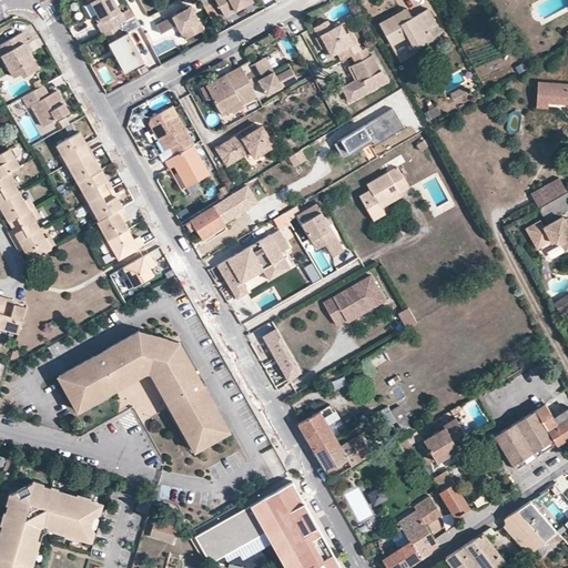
[(102,32),(117,24),(125,20),(114,0),(90,0),(99,13),(102,20),(98,22),(97,22),(102,33),(102,32)]
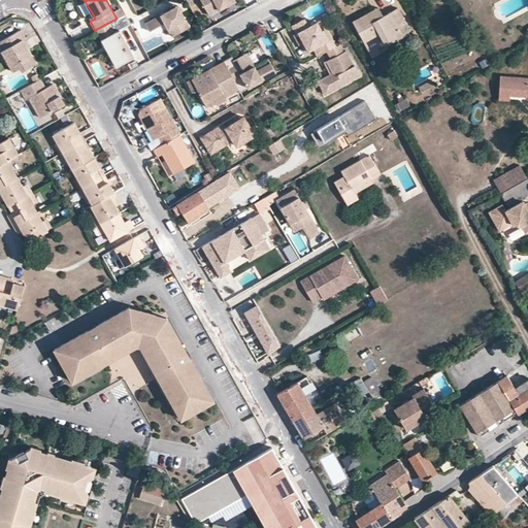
[(202,0),(210,13),(236,0),(202,0)]
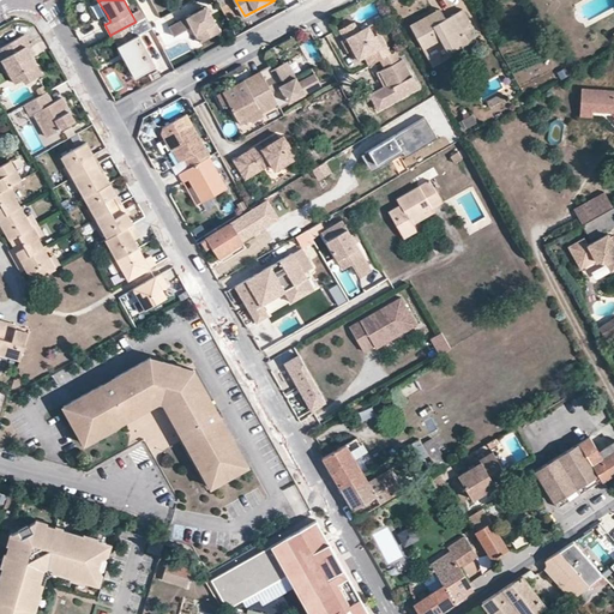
[(440,7),(435,10),(441,20),(446,19),(440,7)]
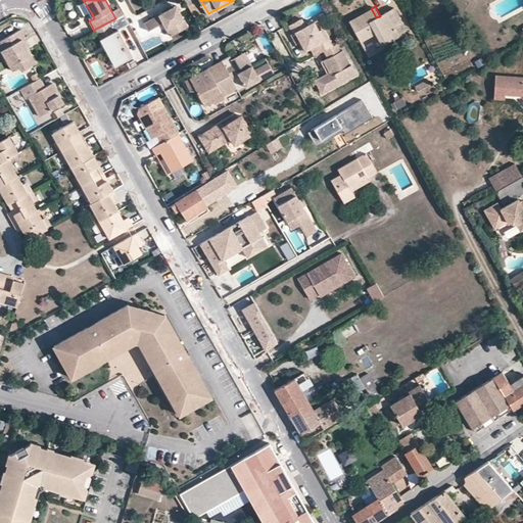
[(173,7),(163,12),(164,14),(161,16),(159,14),(144,22),(148,31),(165,22),(172,34),(189,25),(181,10),(176,13),(173,7)]
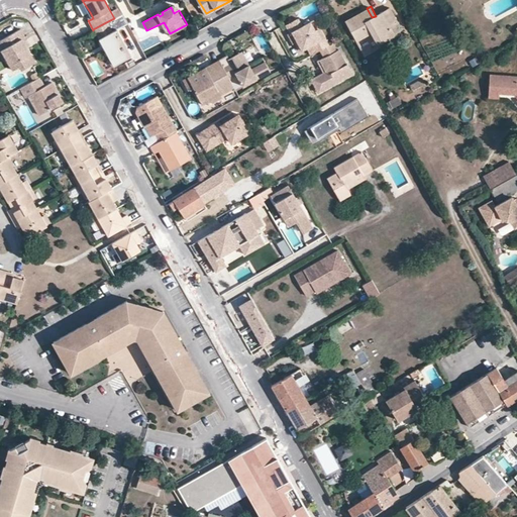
[(367,8),(345,20),(356,40),(372,32),(378,43),(395,34),(391,25),(399,21),(391,7),(376,16),(372,17),(367,8)]
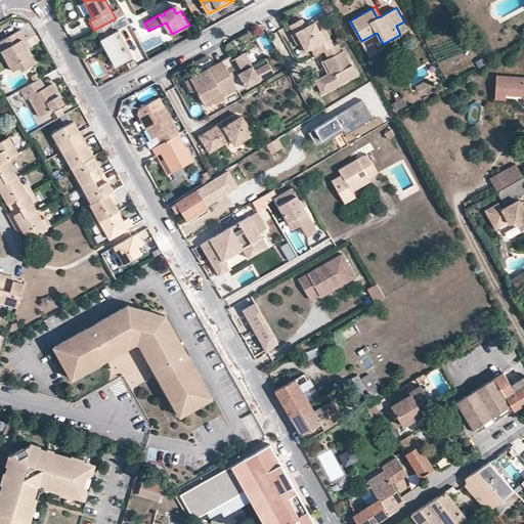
[(129,25),(124,14),(116,18),(107,23),(113,33),(118,31),(129,25)]
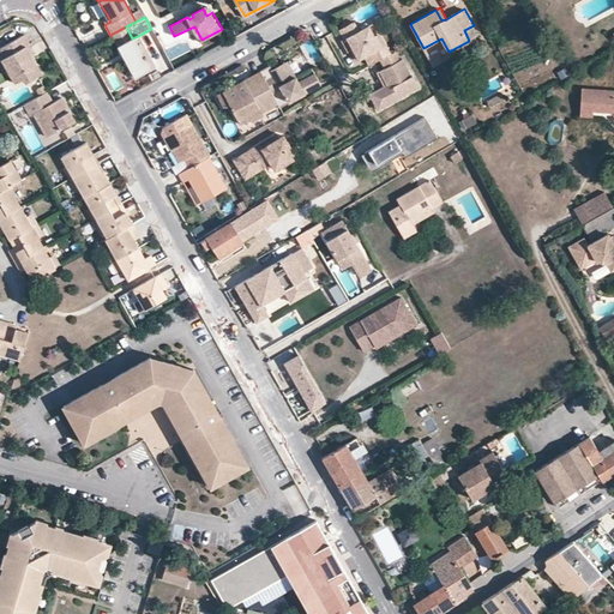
[(374,36),(368,25),(359,30),(354,20),(339,29),(344,38),(347,37),(353,47),(355,52),(351,53),(355,60),(365,55),(369,65),(380,59),(391,53),(385,43),(380,47),(374,36)]
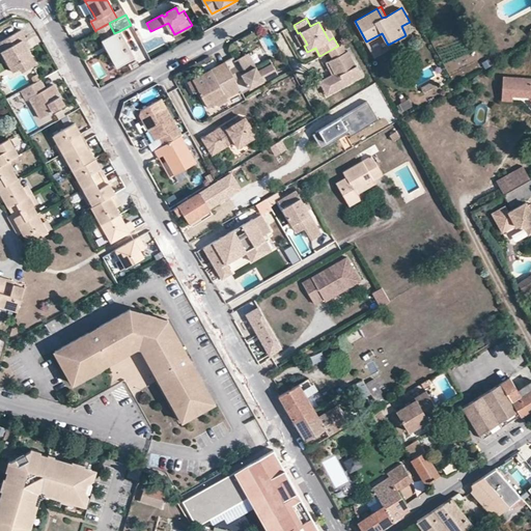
[(114,33),(109,23),(95,30),(115,66),(134,57),(119,31),(114,33)]
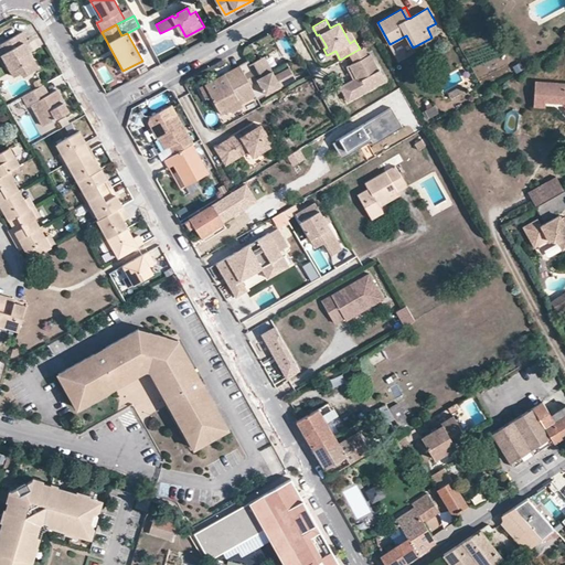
[(354,40),(350,30),(344,33),(350,43),(354,40)]
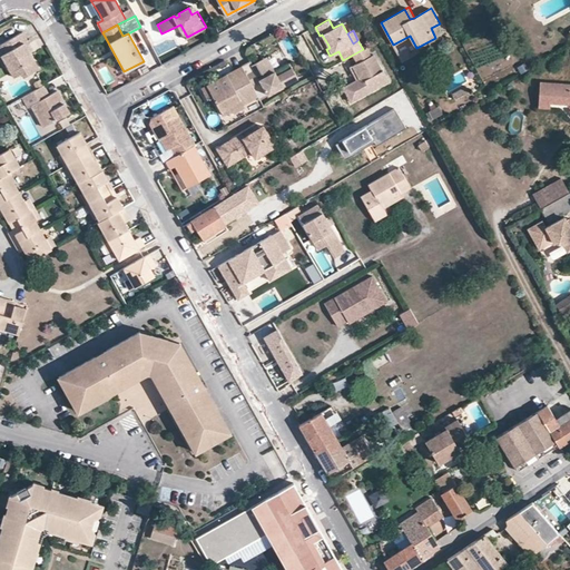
[(22,33),(0,46),(0,47),(5,56),(2,57),(8,67),(16,80),(26,74),(28,77),(39,70),(29,52),(23,43),(27,41),(22,33)]
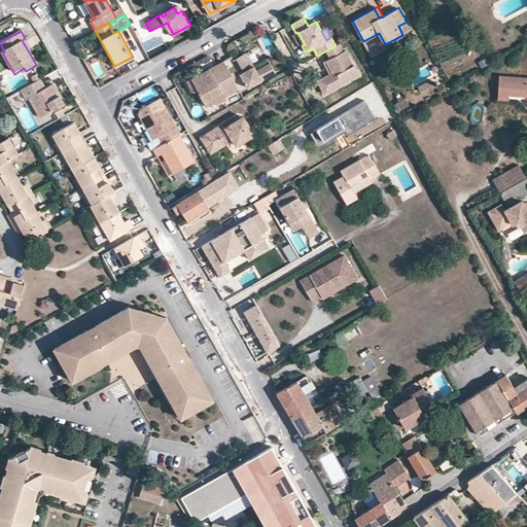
[(354,65),(346,49),(343,50),(340,43),(336,45),(326,50),(330,58),(326,60),(330,69),(334,67),(338,73),(322,81),(327,92),(327,93),(360,75),(354,64),(354,65)]
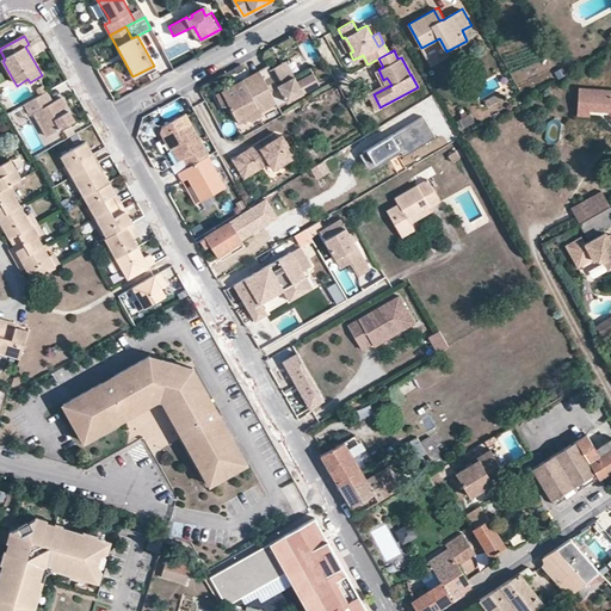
[(295,74),(287,59),(282,61),(290,78),(295,74)]
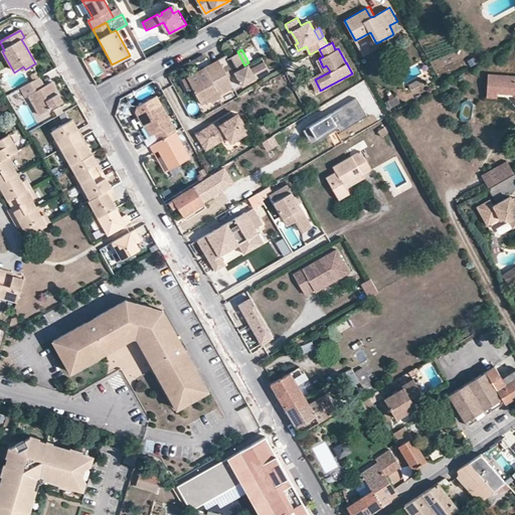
[(219,58),(228,76),(236,72),(242,84),(270,69),(265,60),(251,67),(248,62),(244,65),(237,51),(227,56),(226,54),(219,58)]
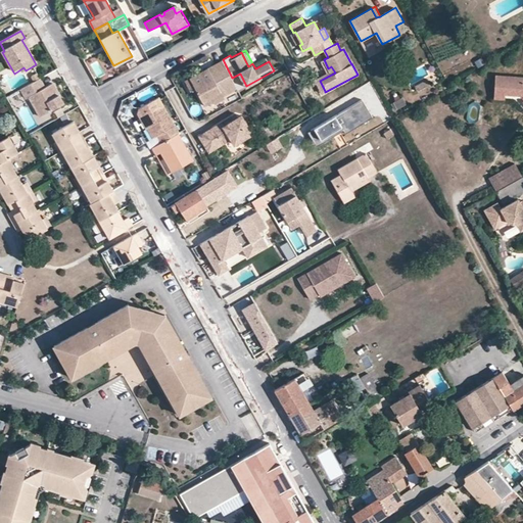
[(232,78),(223,59),(214,64),(216,68),(211,72),(208,66),(185,80),(190,90),(195,87),(205,105),(215,100),(211,95),(221,91),(223,95),(233,90),(230,84),(234,81),(232,78)]
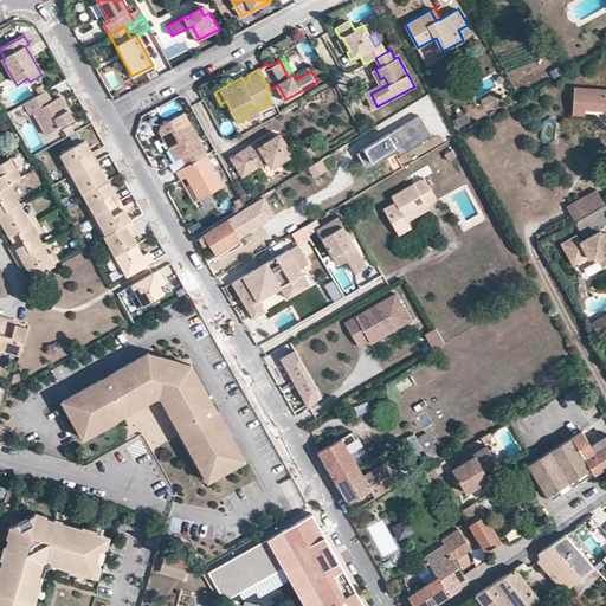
[(379,84),(365,92),(373,108),(376,105),(371,94),(388,84),(384,77),(380,79),(375,69),(372,71),(379,84)]
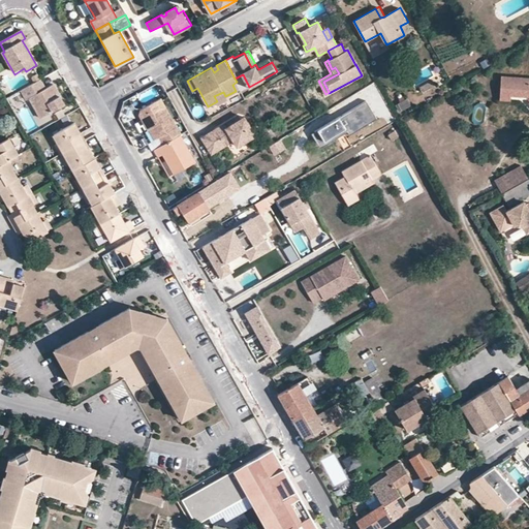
[(528,78),(500,76),(498,101),(509,101),(509,97),(523,97),(528,104),(528,78)]
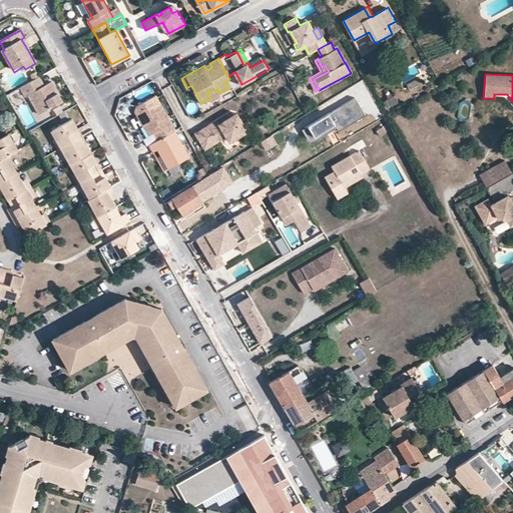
[(40,76),(36,78),(42,88),(45,86),(40,76)]
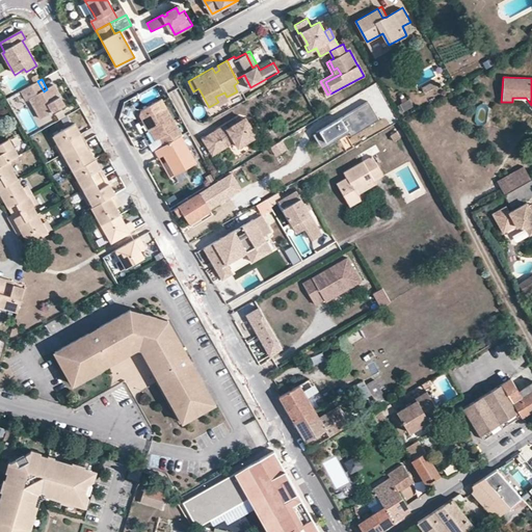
[(435,80),(422,88),(424,92),(437,85),(435,80)]
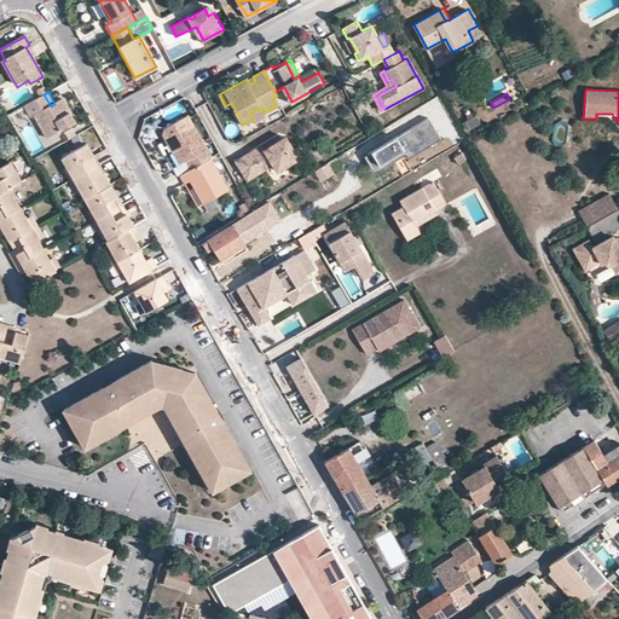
[(44,94),(28,104),(35,116),(39,115),(51,137),(77,121),(64,99),(55,104),(51,106),(44,94)]
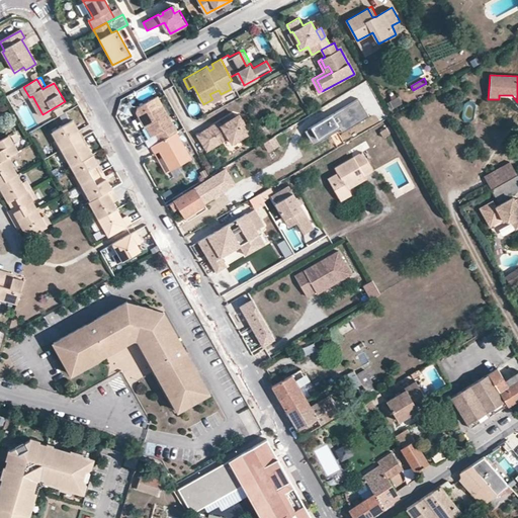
[(236,86),(232,80),(228,83),(231,89),(236,86)]
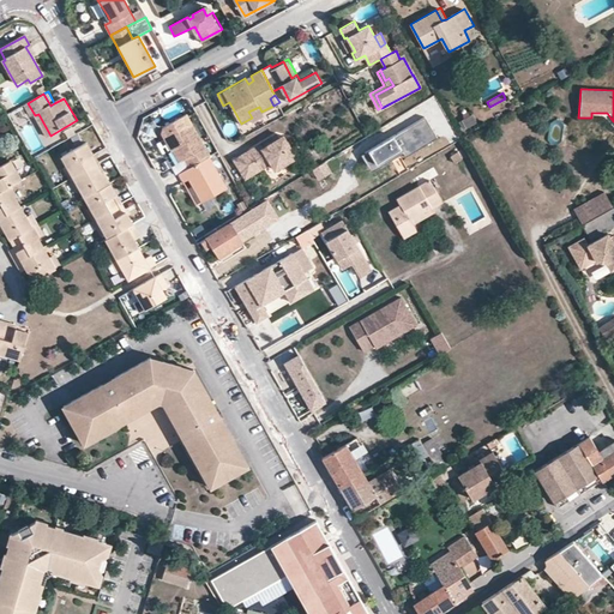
[(262,112),(259,107),(248,112),(252,118),(253,121),(264,115),(262,112)]
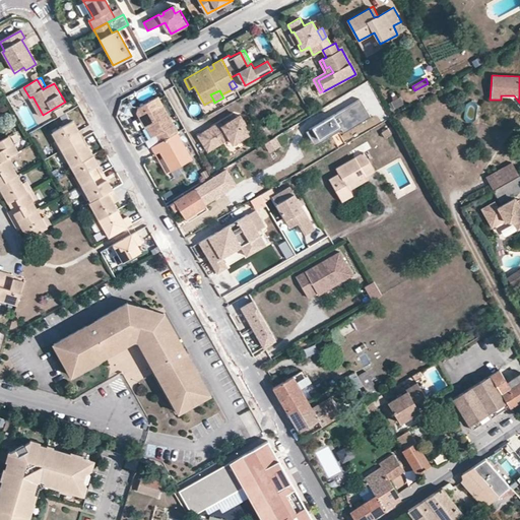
[(178,131),(158,95),(139,107),(136,111),(144,127),(145,126),(148,125),(154,135),(156,134),(160,141),(177,132),(178,131)]
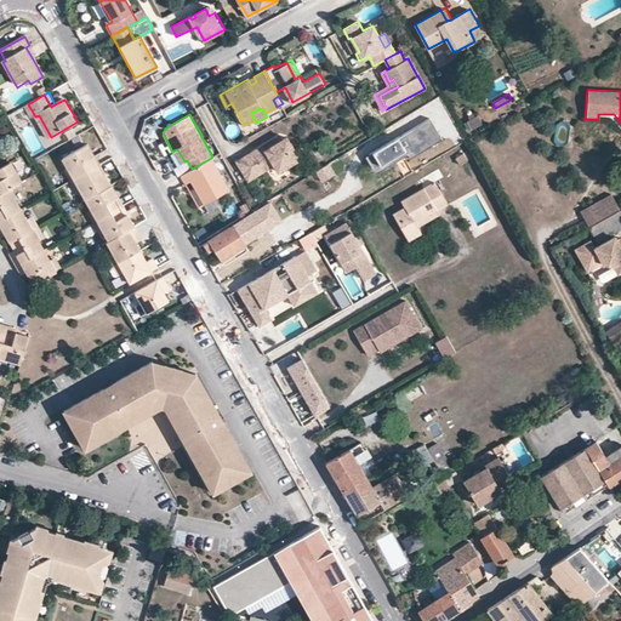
[(410,158),(442,138),(429,118),(366,157),(376,171),(408,153),(410,158)]
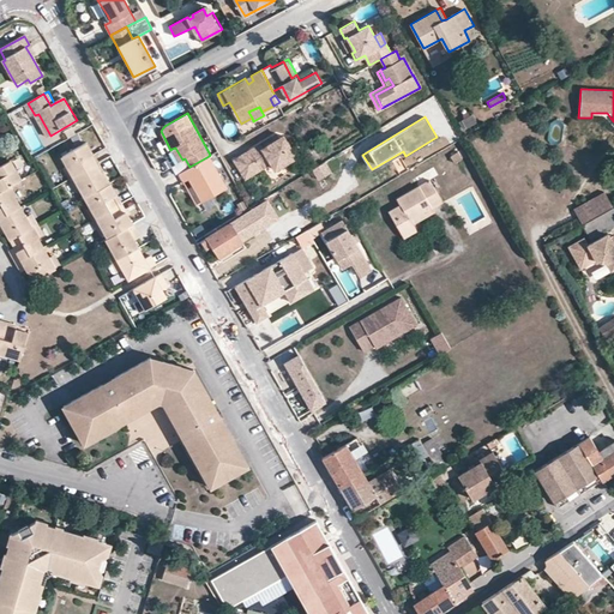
[(280,136),(277,132),(234,157),(246,176),(271,161),(276,168),(296,155),(283,133),(280,136)]
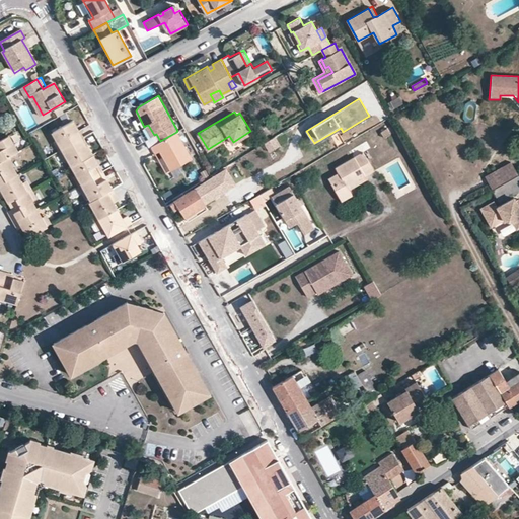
[(55,132),(60,141),(62,141),(66,148),(85,138),(76,121),(55,132)]
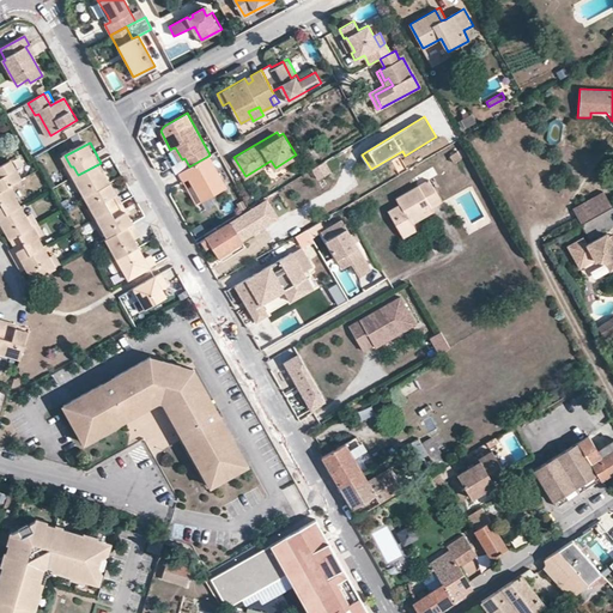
[(182,159),(175,147),(171,149),(178,162),(182,159)]
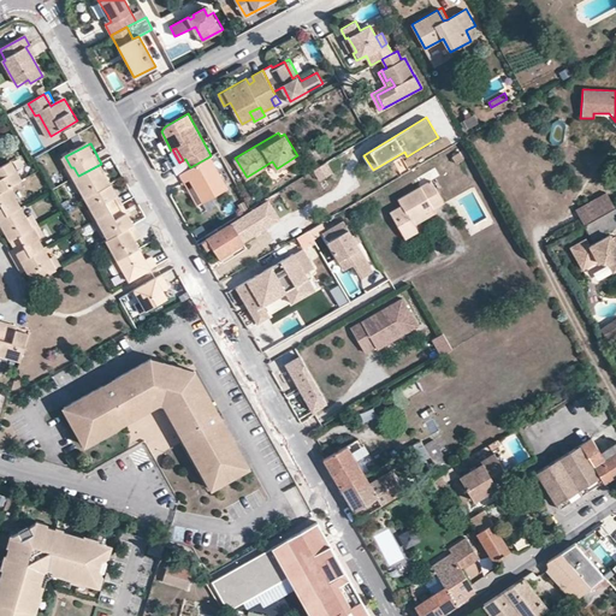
[(227,189),(209,157),(190,167),(178,173),(183,182),(189,179),(202,203),(227,189)]
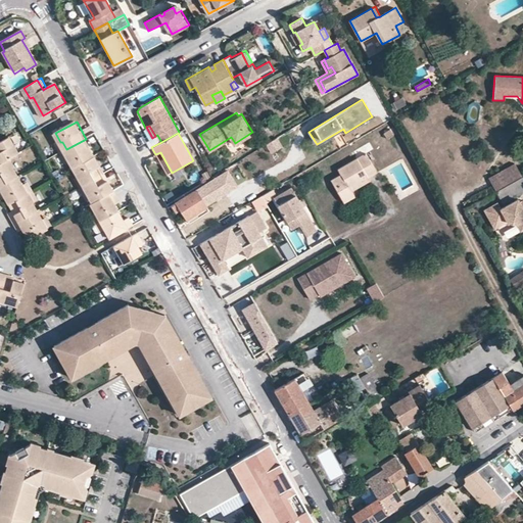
[(8,138),(0,142),(0,147),(2,151),(0,152),(0,163),(11,158),(14,156),(19,153),(14,144),(12,145),(8,138)]
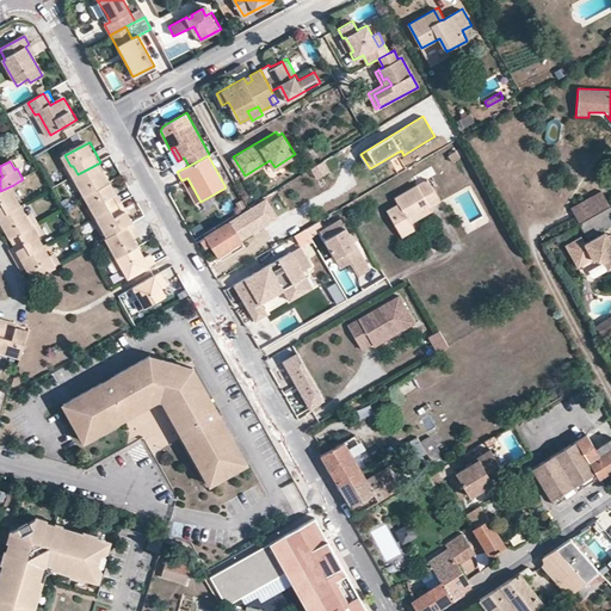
[(100,162),(78,174),(82,184),(80,185),(87,196),(112,181),(100,162)]
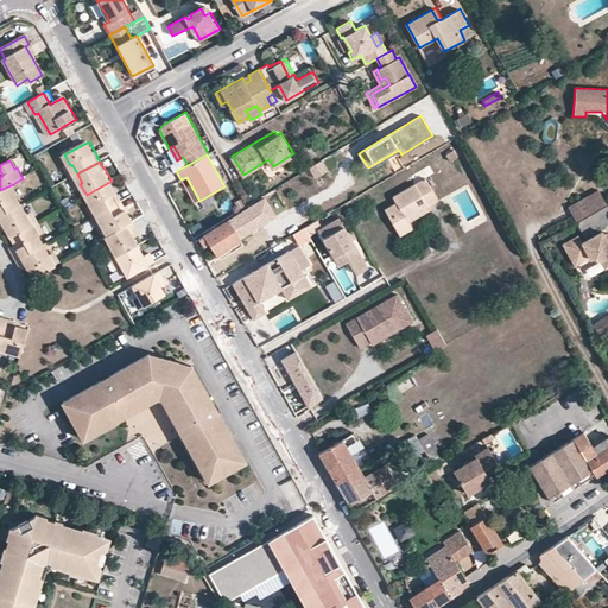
[(322,162),(310,169),(315,178),(328,171),(322,162)]
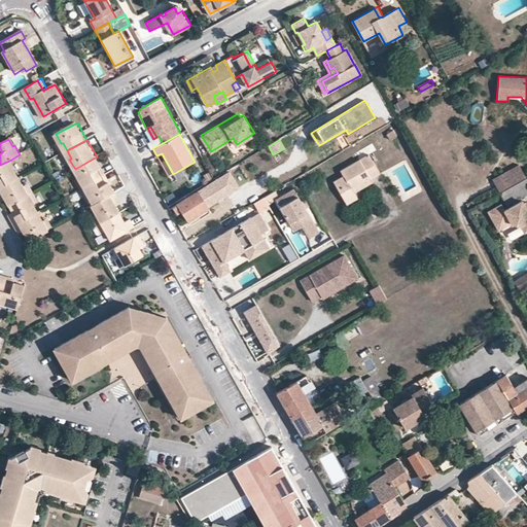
[(63,143),(61,143),(58,145),(62,153),(67,150),(63,143)]
